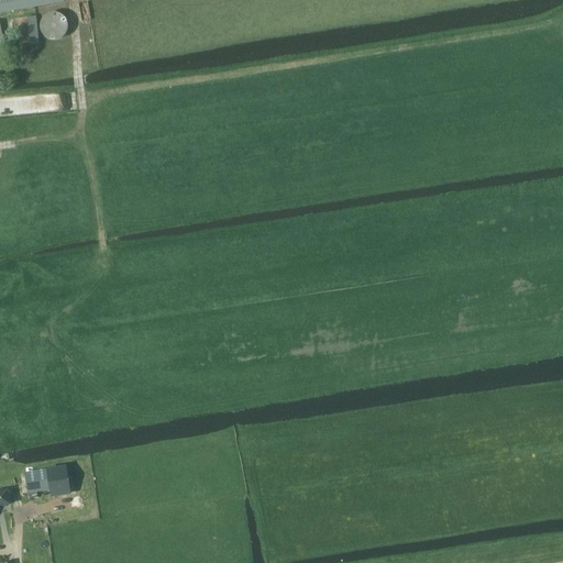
[(0,0),(0,12),(64,1),(63,0),(0,0)]
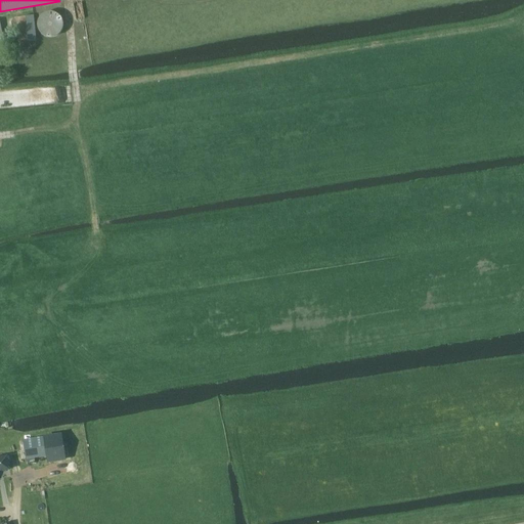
[(38,20),(37,25),(38,29),(40,33),(44,36),(48,37),(52,37),(56,36),(60,33),(62,29),(63,25),(62,19),(60,16),(56,13),(52,11),(48,11),(44,13),(40,16),(38,20)]
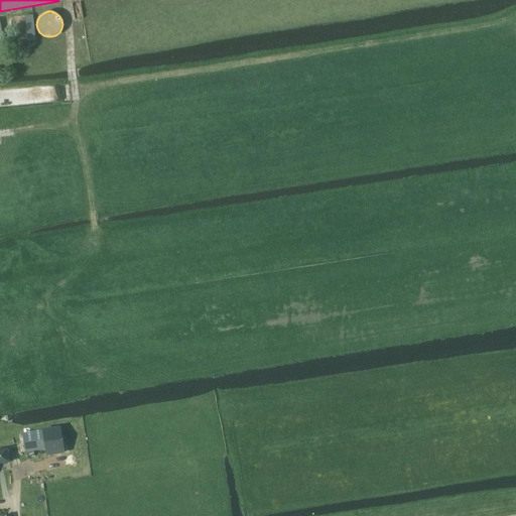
[(33,15),(25,15),(27,40),(35,39),(33,15)]
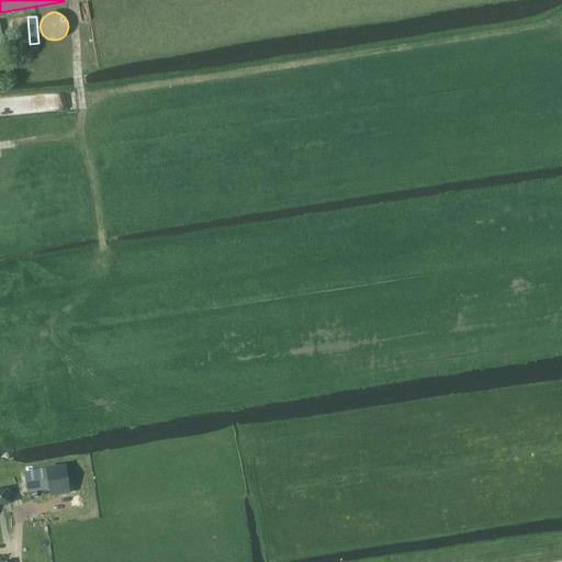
[(71,464),(55,467),(57,485),(62,485),(64,494),(76,492),(71,464)]
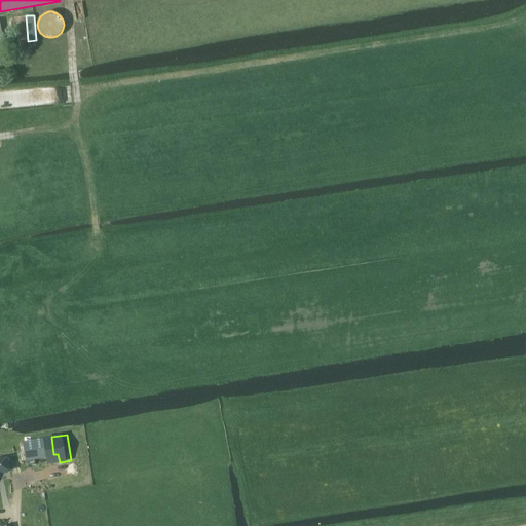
[(26,460),(53,454),(51,437),(23,442),(26,460)]
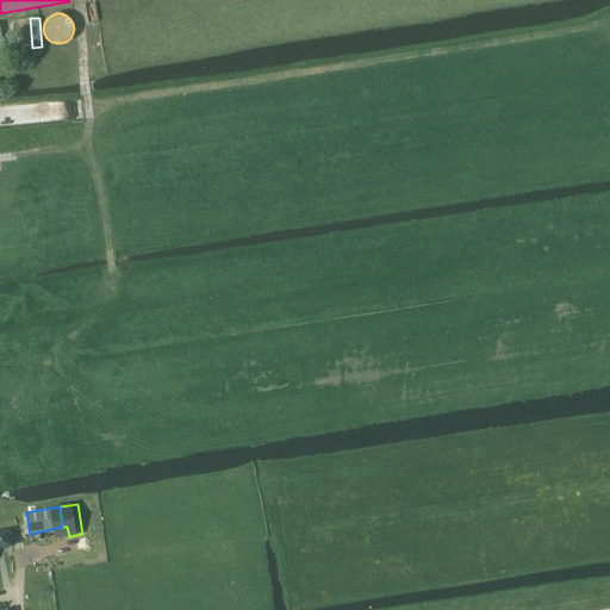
[(0,530),(0,548),(12,547),(8,529),(0,530)]
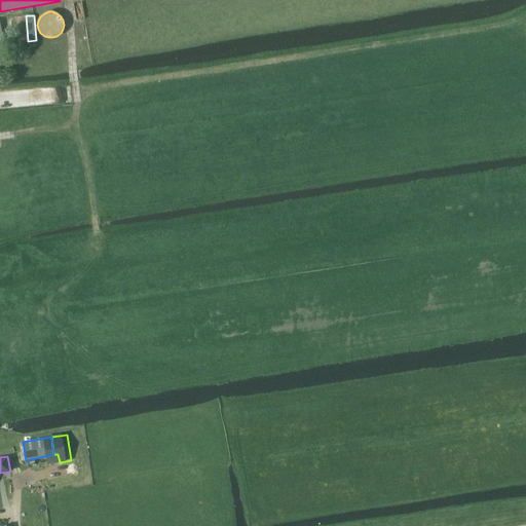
All buildings are outlined.
